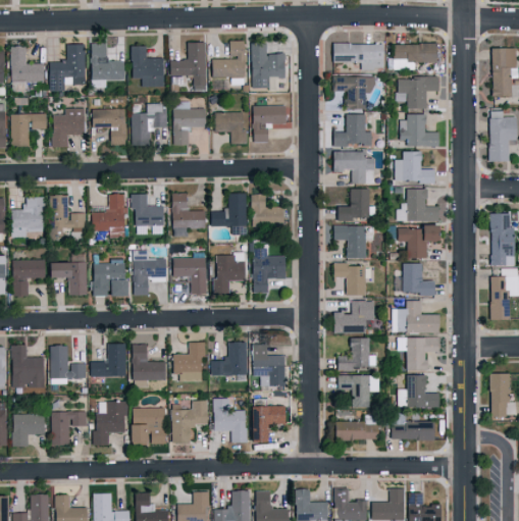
[(247,85),(245,41),(230,41),(230,58),(212,59),(212,77),(234,77),(234,86),(247,85)]
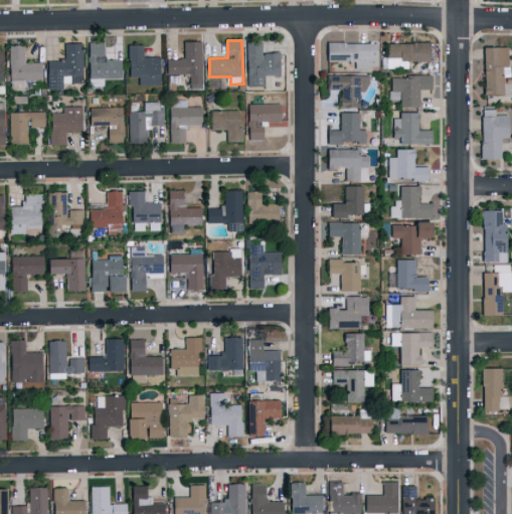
[(204,87),(205,42),(186,41),(185,59),(169,59),(168,73),(192,74),(192,87),(204,87)]
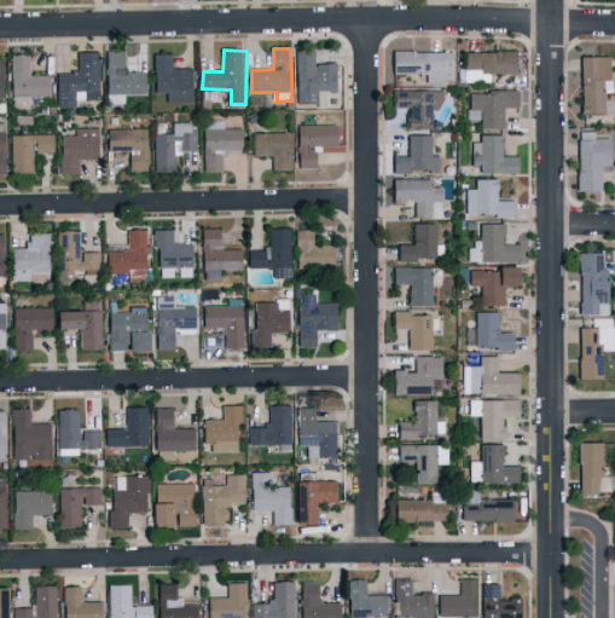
[(127,94),(149,94),(148,71),(127,73),(127,51),(109,51),(109,103),(127,103),(127,94)]
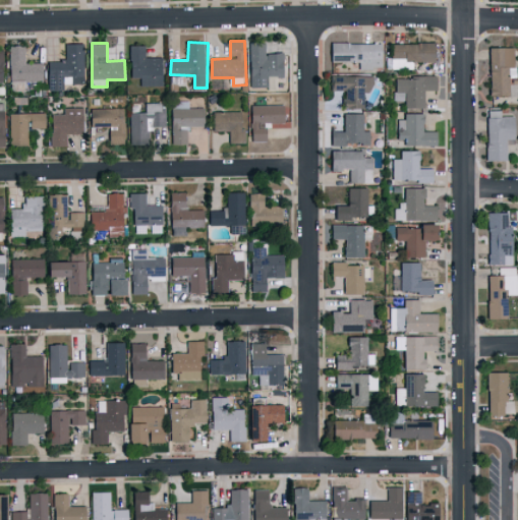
[(384,44),(333,43),(333,61),(361,62),(361,68),(383,68),(384,44)]
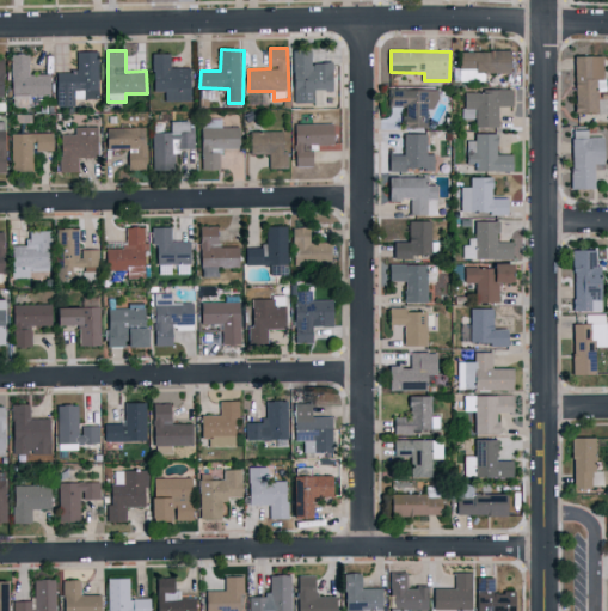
[(60,73),(60,108),(78,107),(78,99),(100,99),(100,52),(78,52),(79,72),(60,73)]
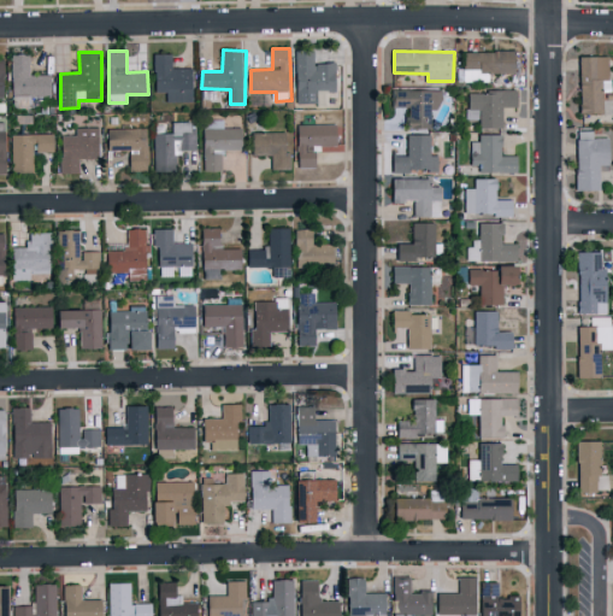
[(337,64),(317,64),(317,52),(299,52),(298,105),(329,105),(329,93),(337,93),(337,64)]
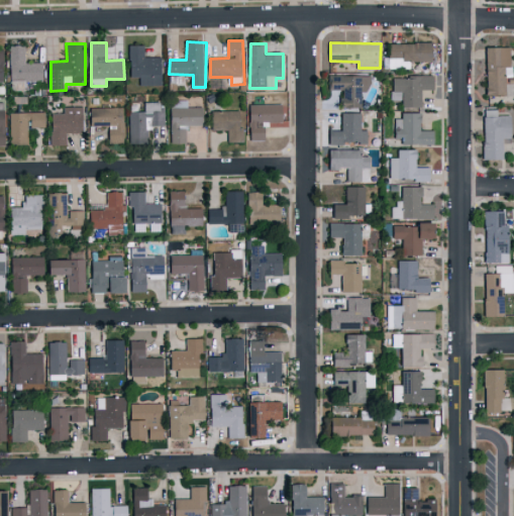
[(413,69),(412,62),(433,62),(433,43),(391,44),(392,69),(413,69)]
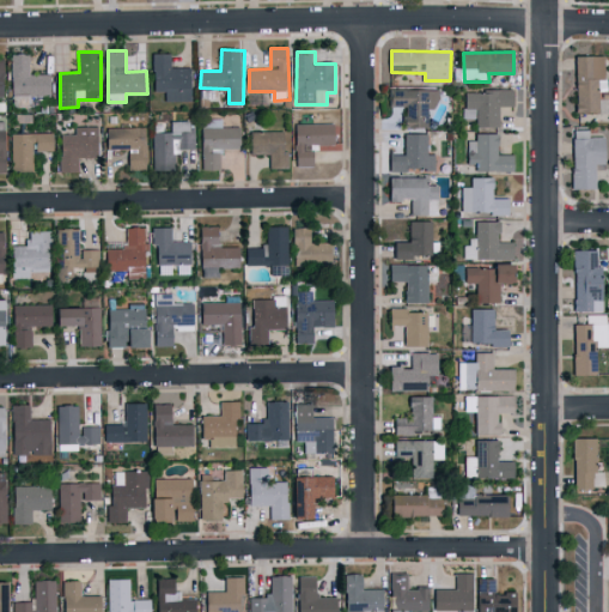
[(14,96),(53,95),(53,74),(31,76),(31,54),(13,54),(14,96)]
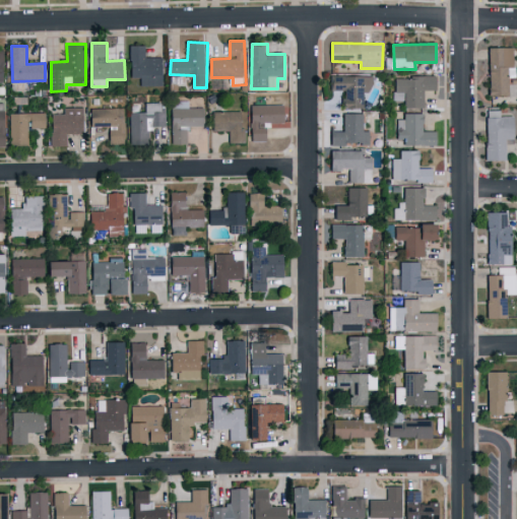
[(164,57),(146,58),(146,46),(131,46),(132,78),(142,77),(142,86),(165,86),(164,57)]
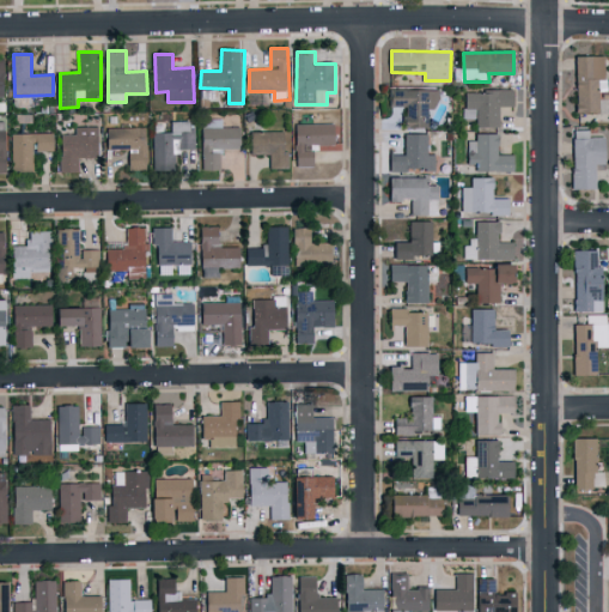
[(601,113),(601,79),(607,79),(607,56),(577,56),(577,114),(601,113)]
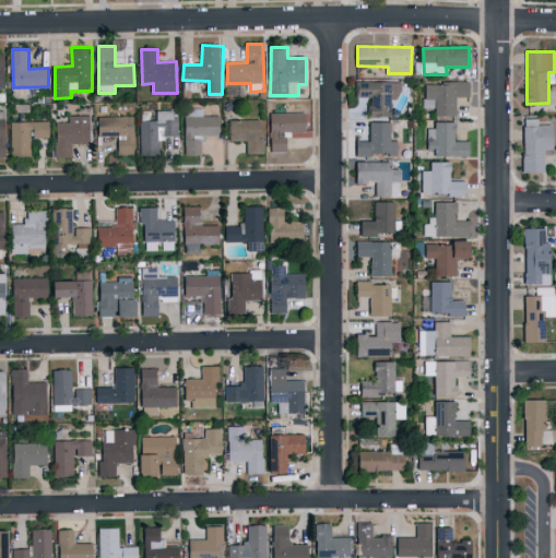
[(392,117),(392,99),(402,99),(402,82),(358,82),(358,97),(371,97),(370,117),(392,117)]
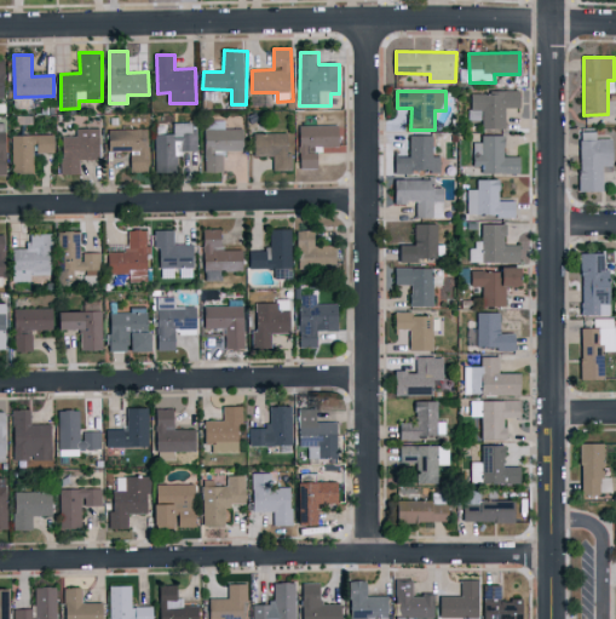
[(507,129),(507,108),(522,108),(522,92),(473,92),(472,120),(484,120),(484,129),(507,129)]
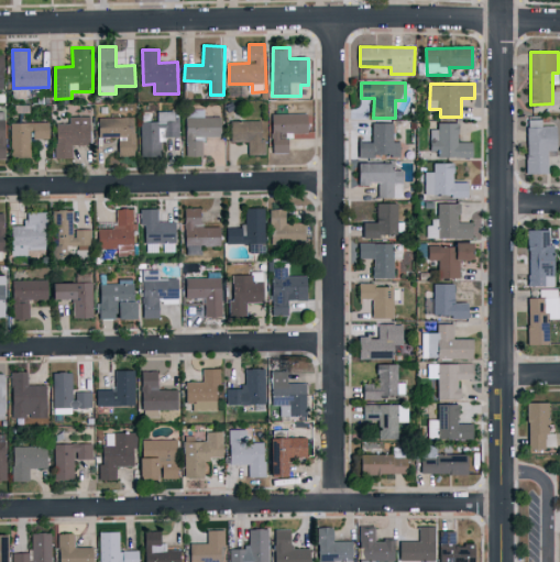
[(14,100),(30,99),(30,87),(13,88),(14,100)]
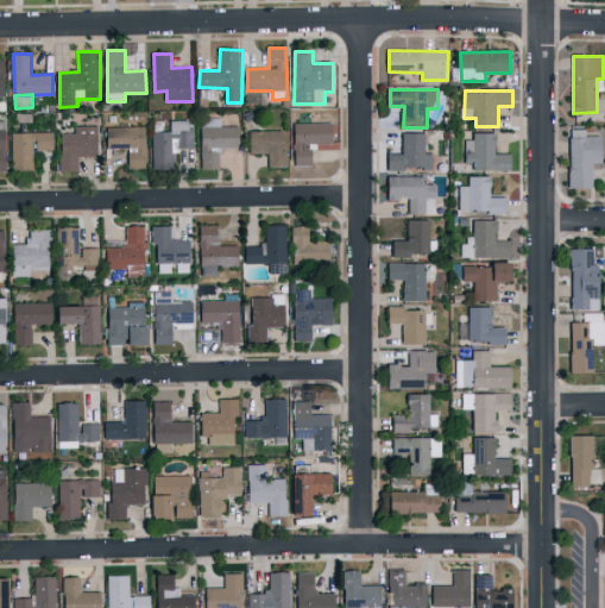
[(240,127),(224,127),(224,119),(202,119),(202,170),(220,170),(221,150),(240,150),(240,127)]
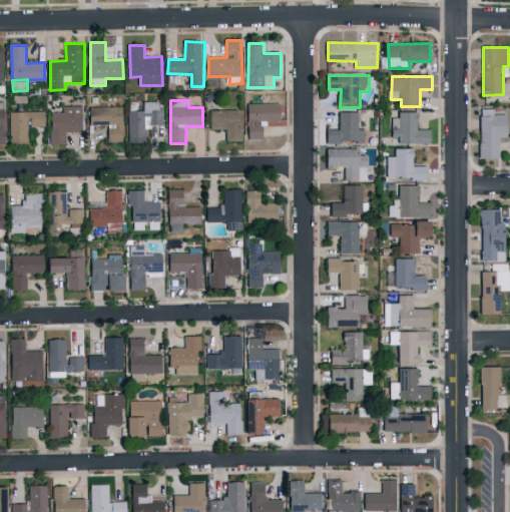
[(130,111),(131,138),(148,137),(148,126),(166,125),(165,101),(145,102),(145,111),(130,111)]
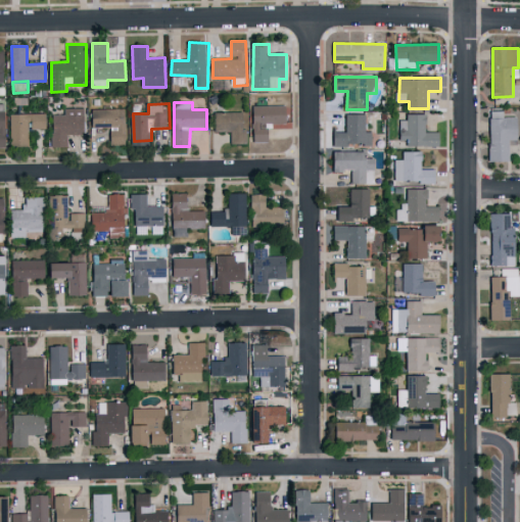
[(253,106),(254,143),(270,143),(270,126),(286,125),(286,105),(253,106)]
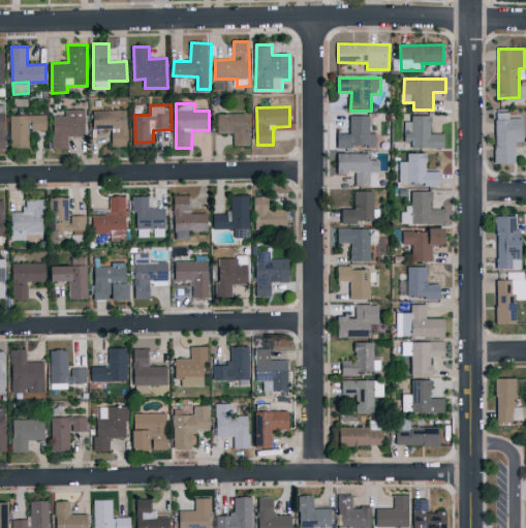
[(87,110),(66,110),(66,116),(54,117),(55,149),(70,149),(70,136),(88,136),(87,110)]
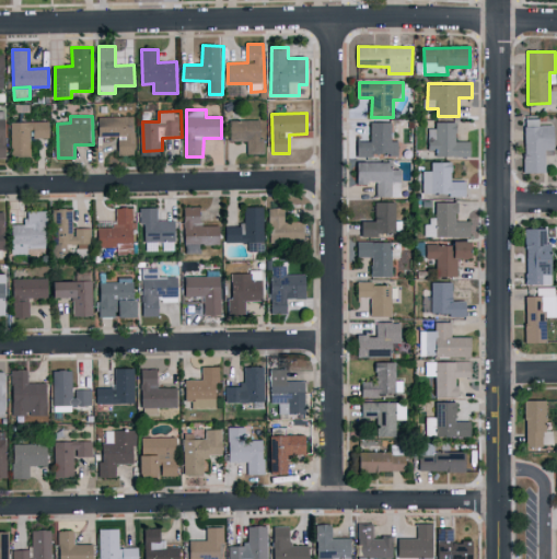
[(136,117),(101,117),(101,136),(119,136),(120,155),(137,155),(136,117)]
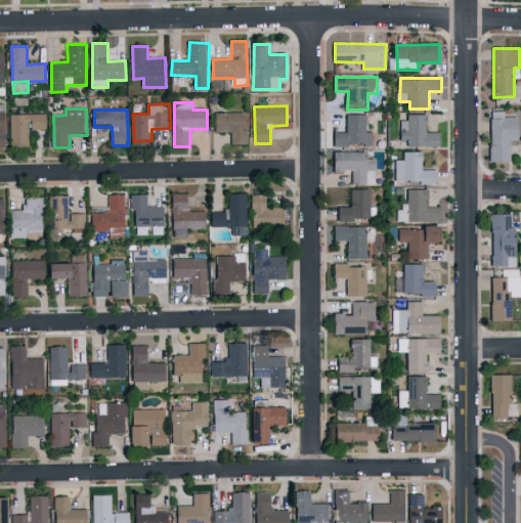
[(511,162),(511,141),(519,141),(519,117),(506,118),(506,112),(491,112),(491,162),(511,162)]
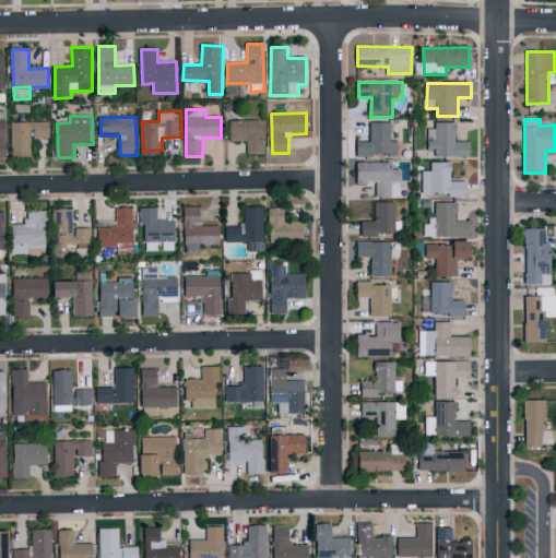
[(231,141),(248,142),(248,154),(265,154),(265,138),(261,138),(261,121),(232,120),(231,141)]
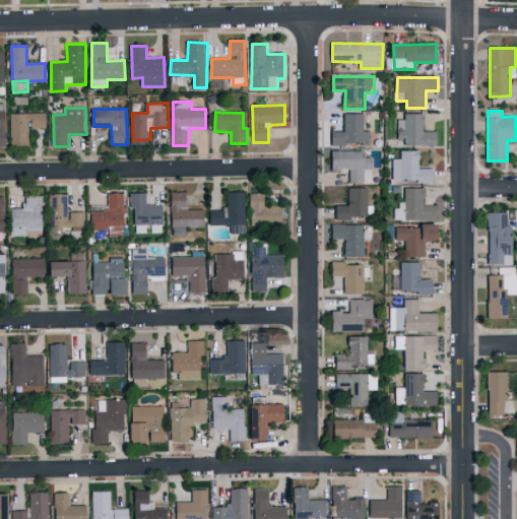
[(438,145),(438,131),(426,131),(425,113),(406,114),(406,120),(398,120),(398,139),(405,139),(406,146),(438,145)]
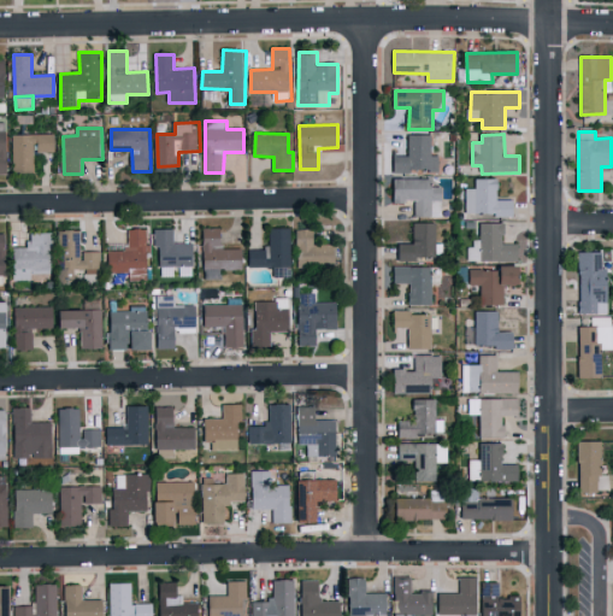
[(56,135),(15,135),(15,171),(36,171),(36,152),(56,152),(56,135)]
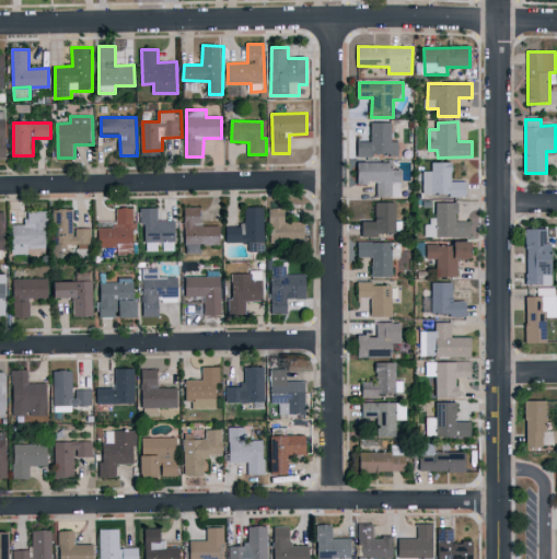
[(393,123),(372,123),(371,142),(358,142),(358,155),(399,156),(399,141),(392,141),(393,123)]
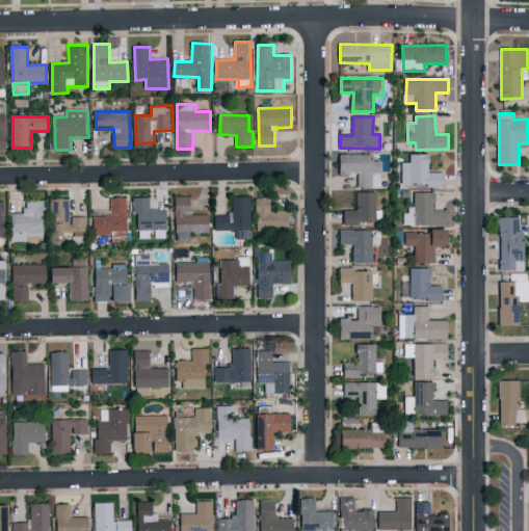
[(372,155),(340,154),(339,175),(359,175),(359,187),(381,187),(382,161),(372,161),(372,155)]
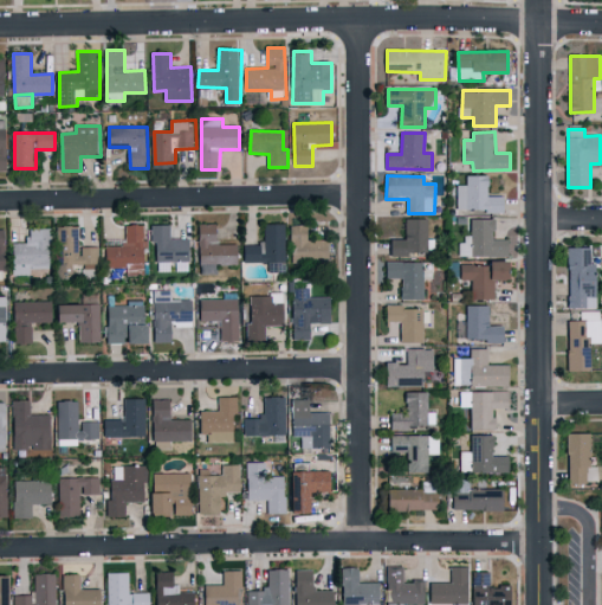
[(459,185),(458,211),(504,211),(504,197),(489,197),(489,175),(467,175),(467,186),(459,185)]
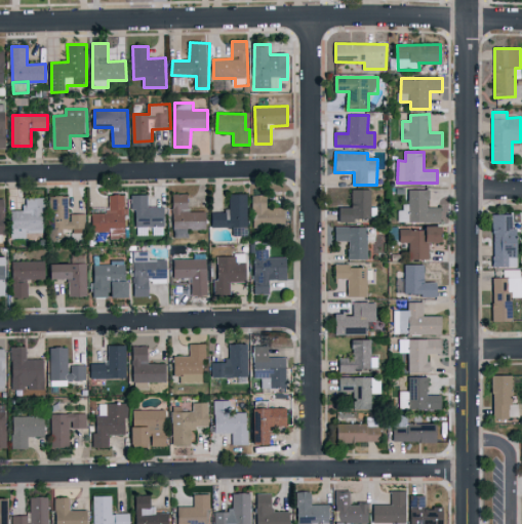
[(372,190),(352,190),(353,207),(339,208),(339,220),(372,220),(372,190)]
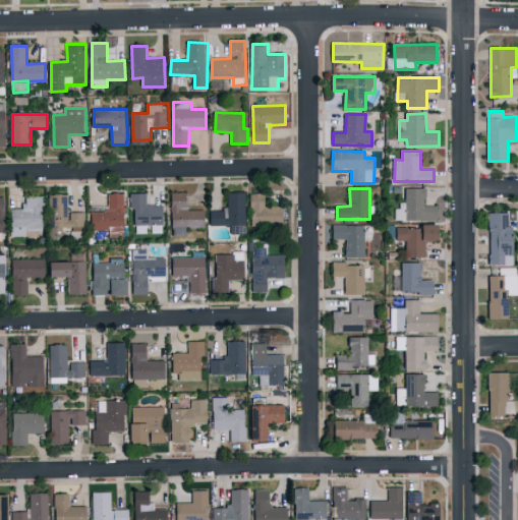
[(439,221),(439,207),(426,206),(426,188),(407,188),(406,203),(398,203),(398,220),(439,221)]
